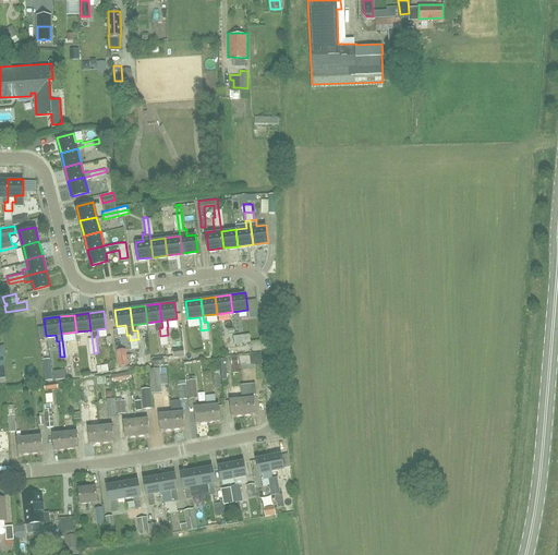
[(208,329),(201,330),(202,339),(206,338),(209,338),(208,329)]
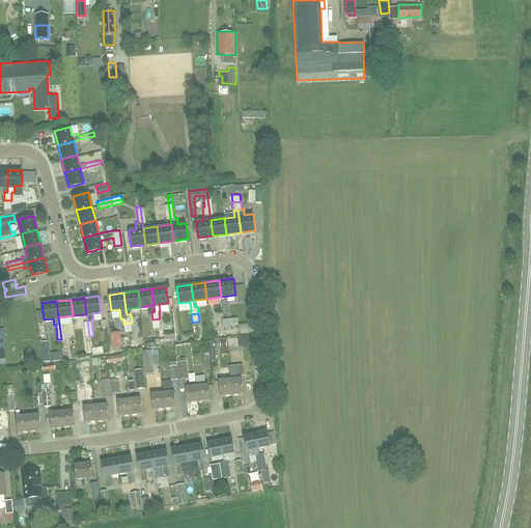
[(222,317),(223,326),(239,324),(238,315),(222,317)]
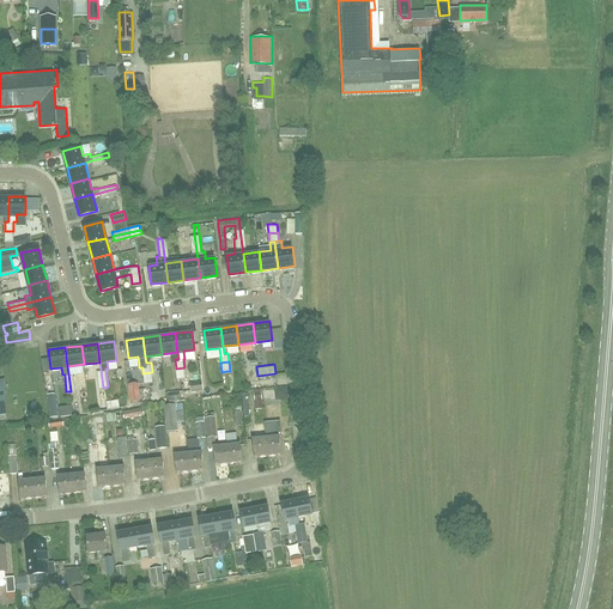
[(184,367),(176,369),(176,378),(181,377),(186,377),(184,367)]
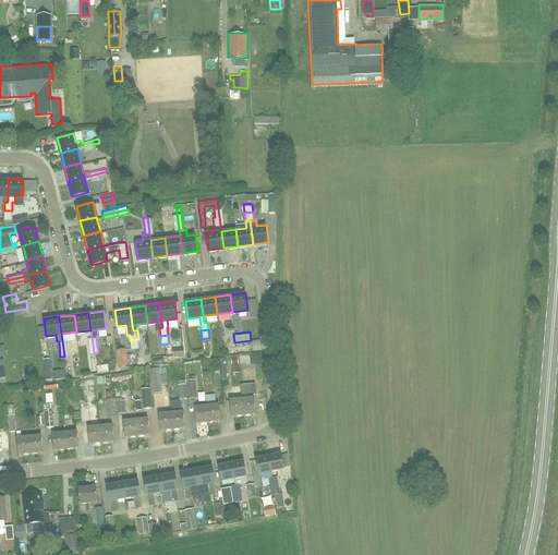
[(138,339),(130,340),(131,348),(135,348),(140,347),(138,339)]
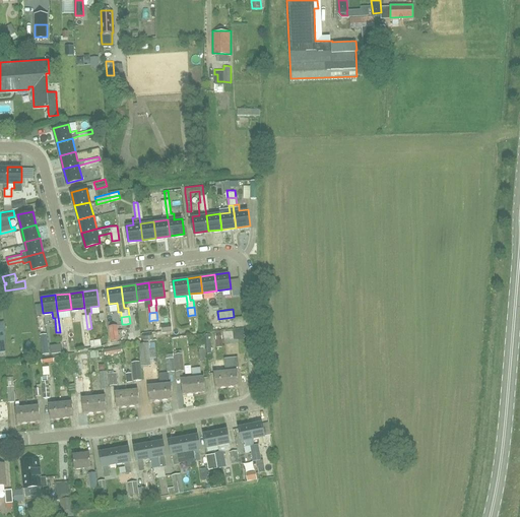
[(172,329),(171,322),(160,323),(161,330),(172,329)]
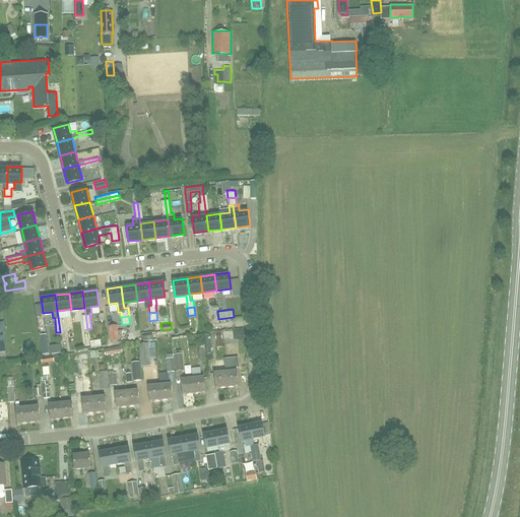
[(109,324),(111,340),(119,339),(117,323),(109,324)]
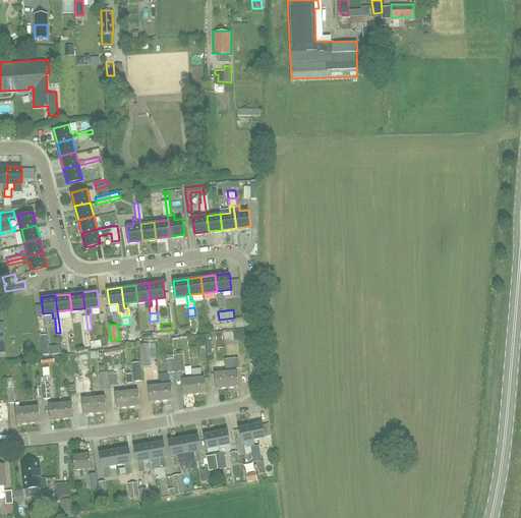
[(153,338),(152,331),(142,332),(140,333),(142,341),(154,340),(153,338)]
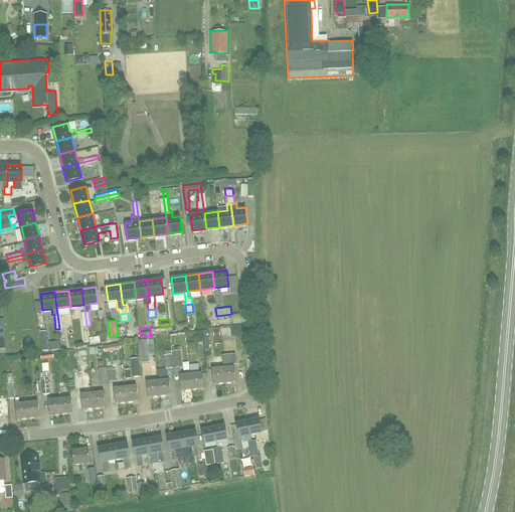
[(39,330),(42,349),(48,348),(46,329),(39,330)]
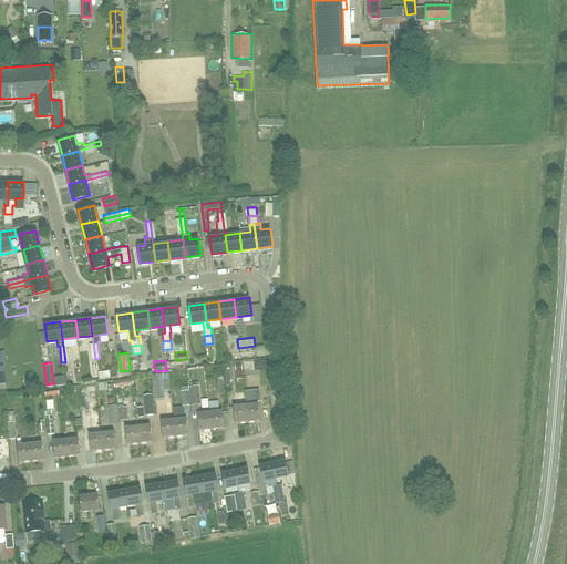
[(256,379),(255,367),(234,369),(236,381),(256,379)]
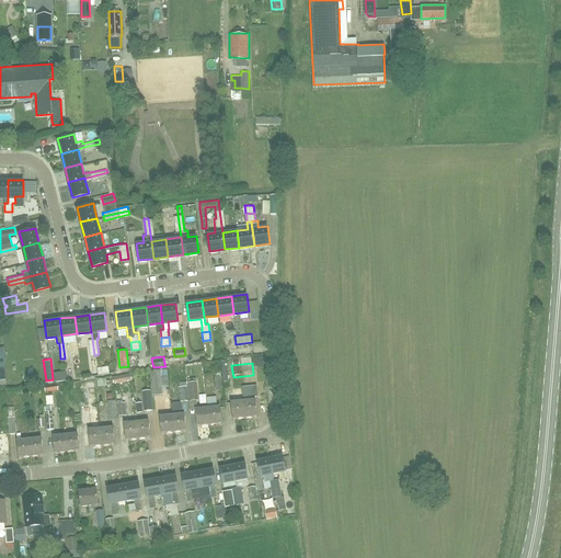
[(190,379),(191,368),(181,367),(180,379),(190,379)]
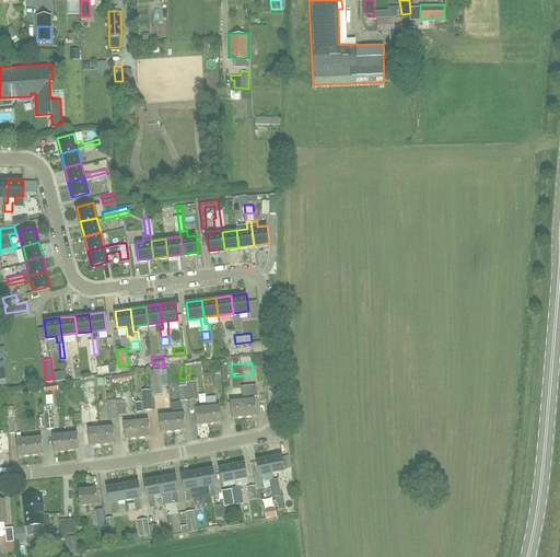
[(152,373),(154,389),(185,385),(185,380),(175,381),(174,371),(152,373)]
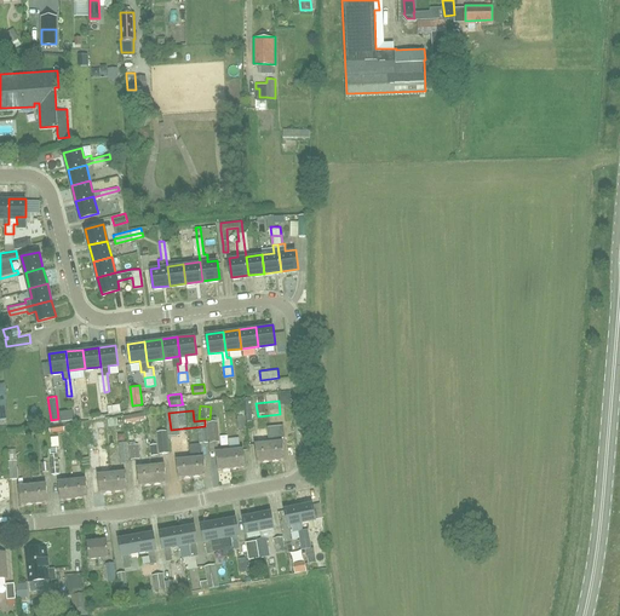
[(259,430),(281,427),(280,414),(258,416),(259,430)]
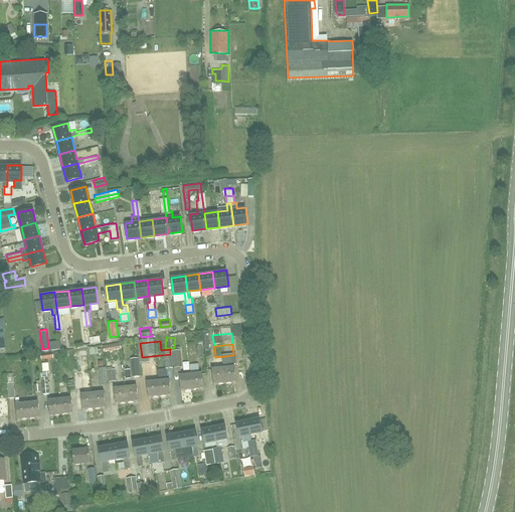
[(64,365),(56,366),(57,370),(86,367),(83,354),(63,356),(64,365)]
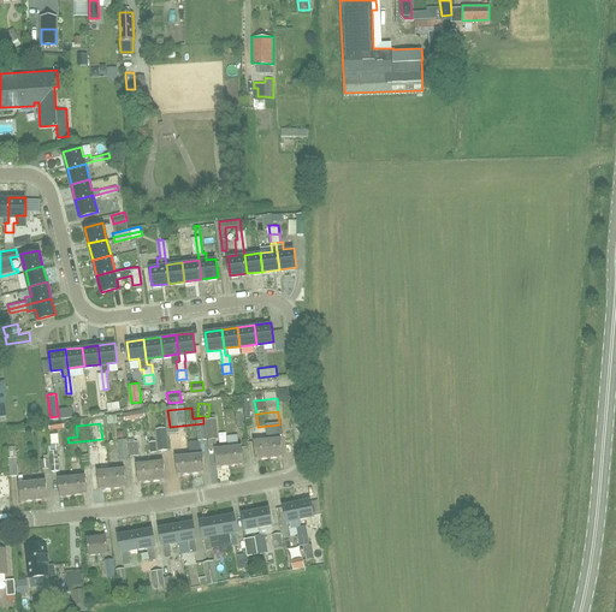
[(195,429),(205,428),(203,423),(170,427),(171,443),(195,440),(196,440),(195,429)]
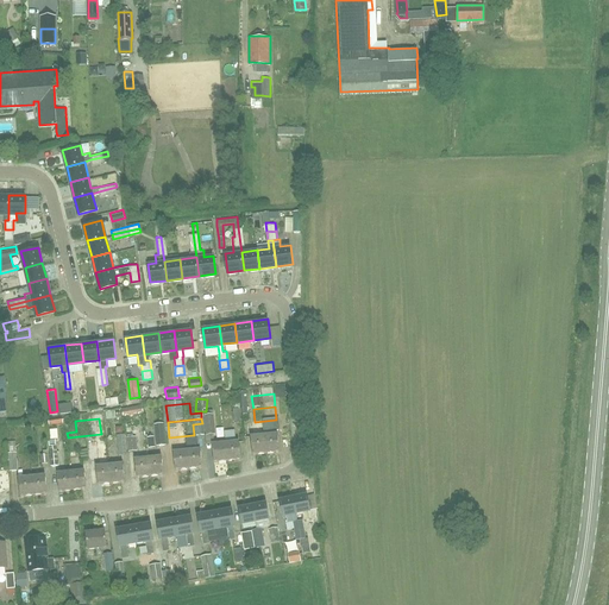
[(256,434),(277,432),(276,420),(255,422),(256,434)]
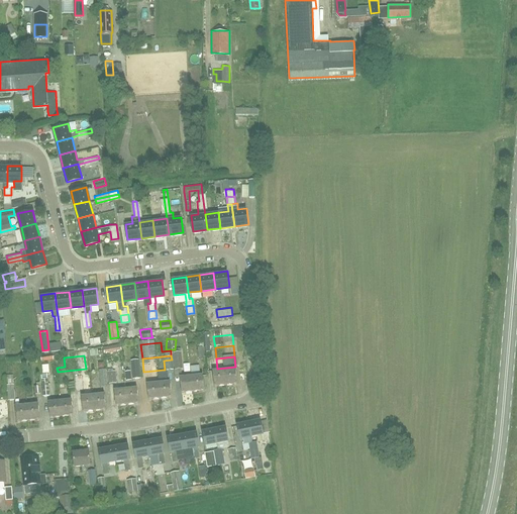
[(205,379),(205,365),(186,366),(187,380),(205,379)]
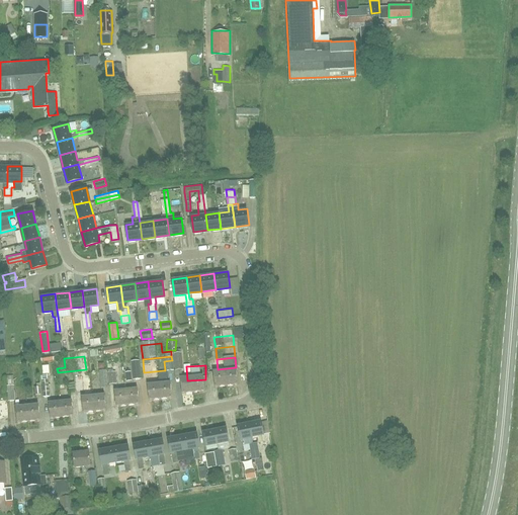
[(236,367),(218,369),(219,380),(238,378),(236,367)]
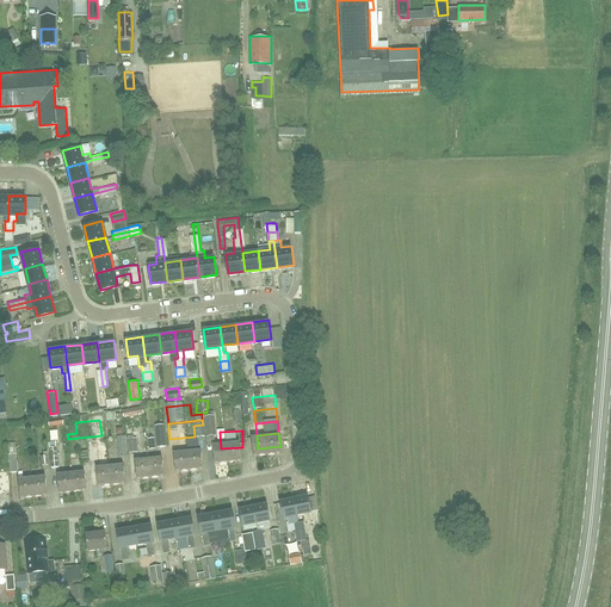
[(102,435),(68,439),(68,445),(78,444),(79,453),(103,451),(102,435)]
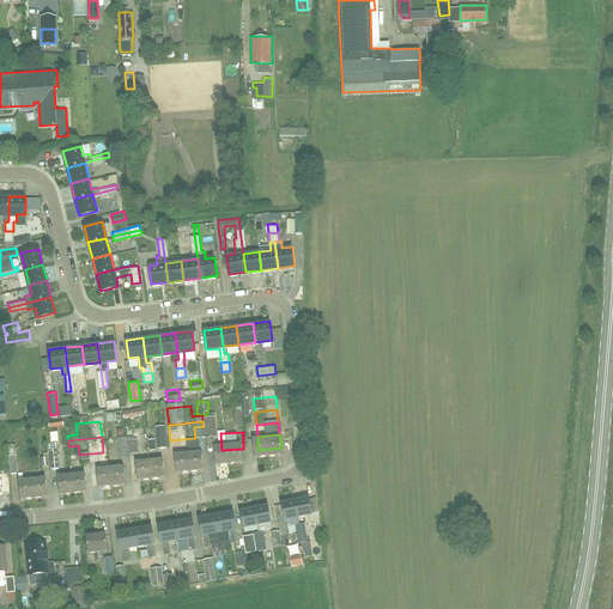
[(162,437),(143,438),(143,455),(138,456),(138,466),(167,463),(167,452),(162,452),(162,437)]
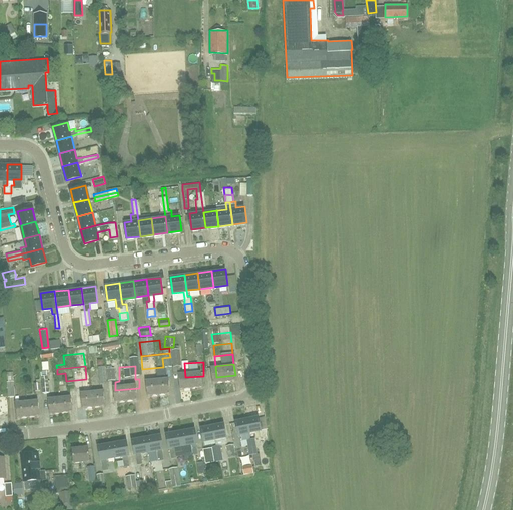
[(144,382),(172,379),(171,374),(163,375),(162,367),(142,369),(144,382)]
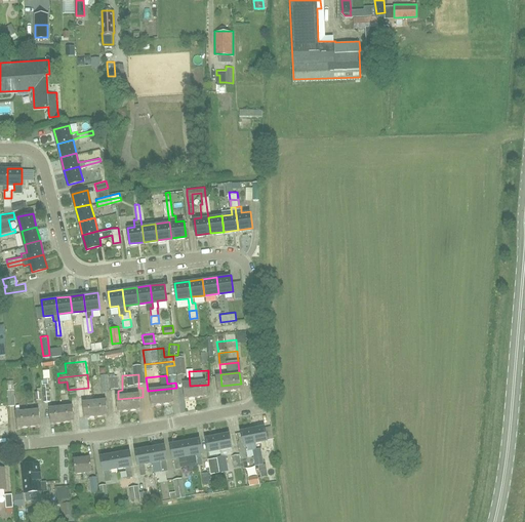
[(188,387),(188,399),(200,399),(200,395),(212,394),(211,386),(188,387)]
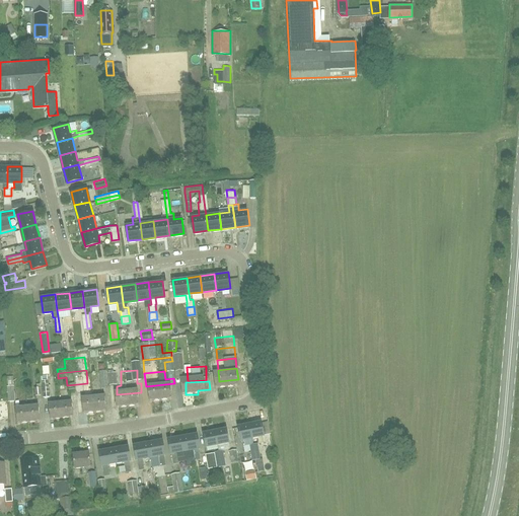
[(68,394),(60,395),(60,399),(69,399),(89,396),(87,383),(67,385),(68,394)]
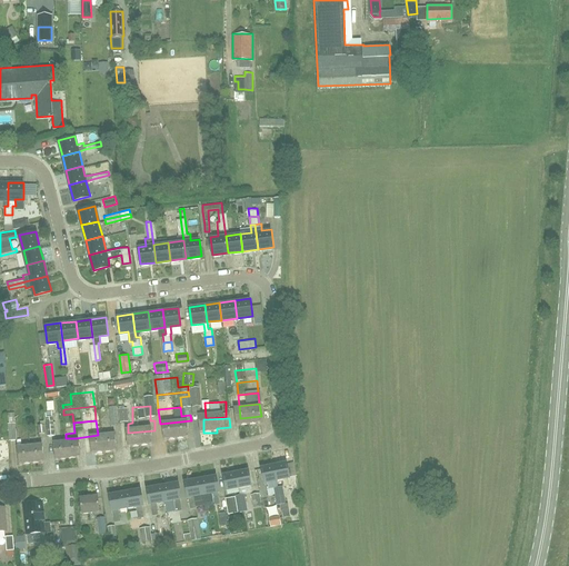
[(160,424),(161,439),(183,436),(182,426),(191,425),(191,420),(160,424)]
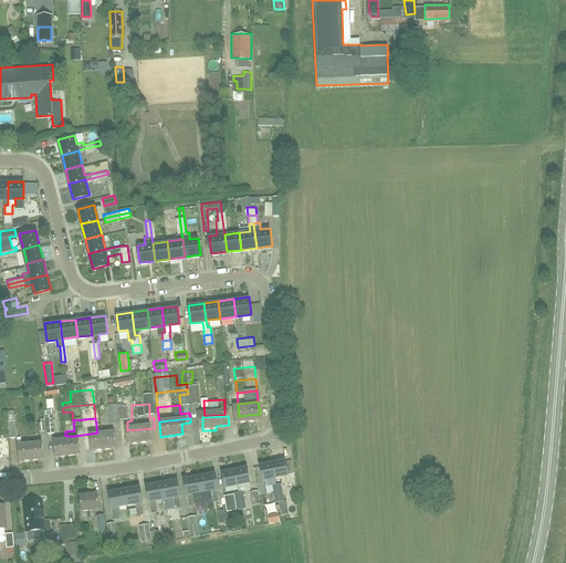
[(155,429),(129,430),(130,442),(156,441),(155,429)]
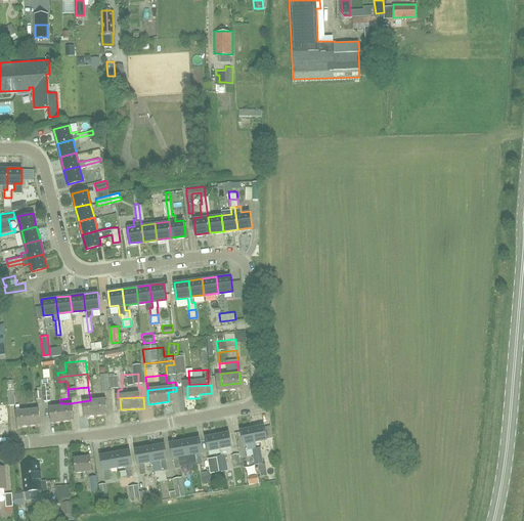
[(70,403),(60,403),(61,408),(70,407),(71,417),(91,415),(90,400),(70,403)]
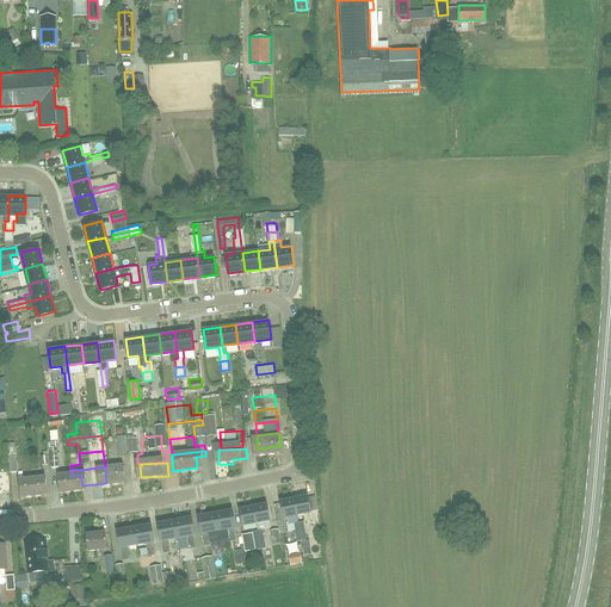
[(48,489),(45,468),(32,469),(35,491),(48,489)]
